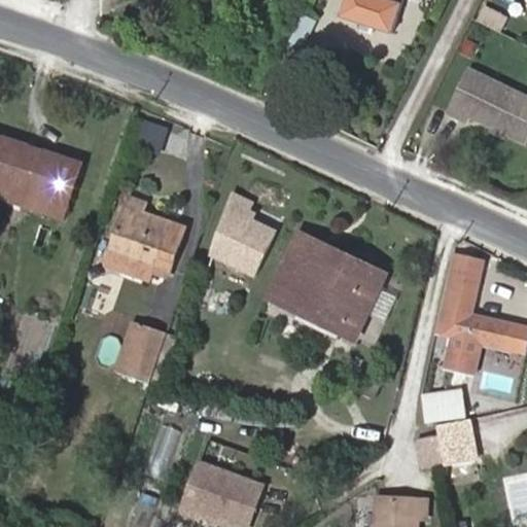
[(393,33),(403,0),(347,0),(342,15),(393,33)]
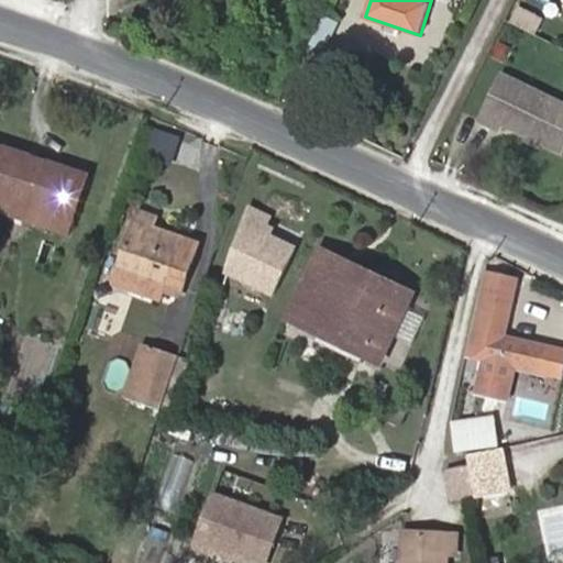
[(507,22),(534,35),(543,17),(516,3),(507,22)]
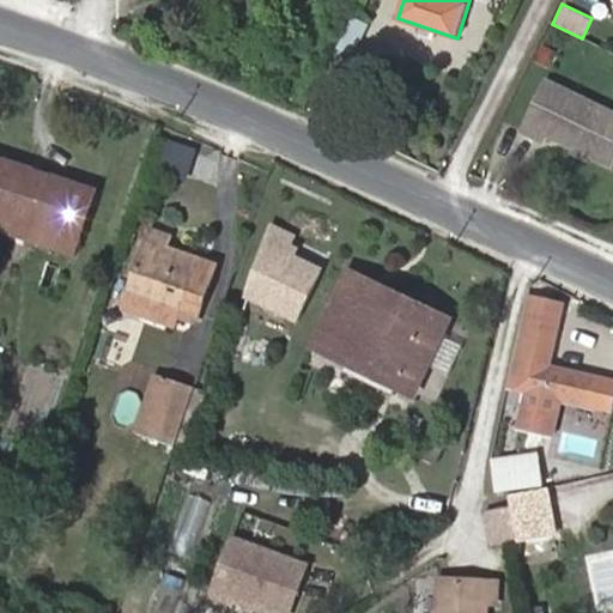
[(347,16),(337,48),(356,54),(366,22),(347,16)]
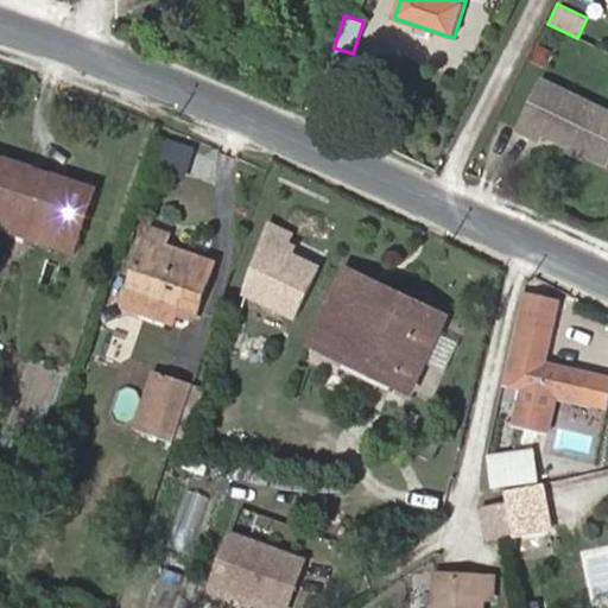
[(538,38),(536,43),(551,50),(553,45),(538,38)]
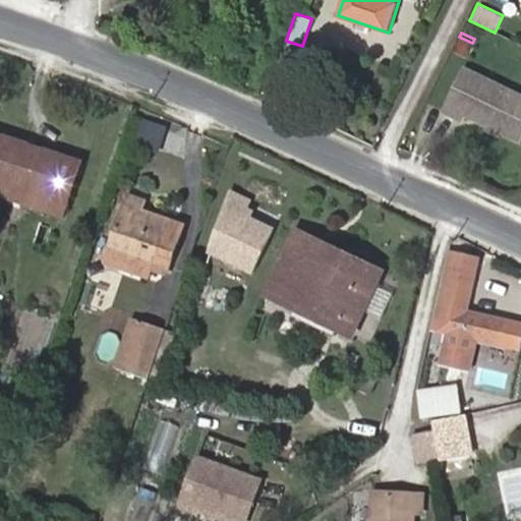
[(452,51),(465,57),(472,43),(459,37),(452,51)]
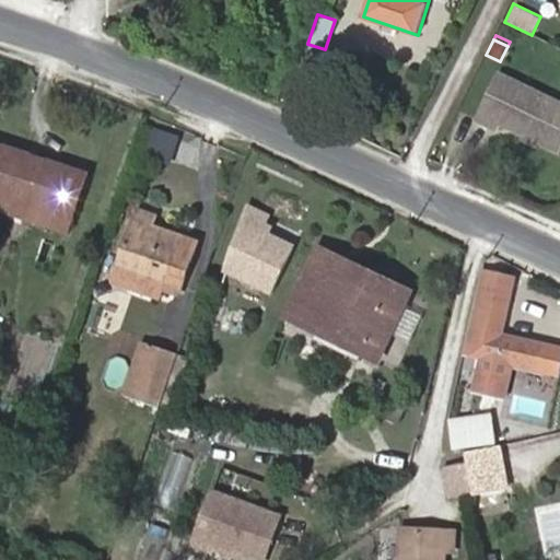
[(559,104),(500,74),(478,119),(496,127),(499,120),(526,135),(536,139),(558,150),(559,143),(559,104)]
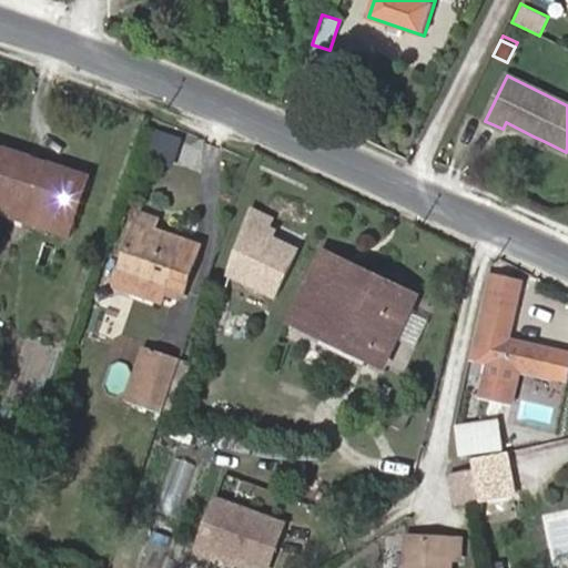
[(173,166),(183,139),(159,130),(149,156),(173,166)]
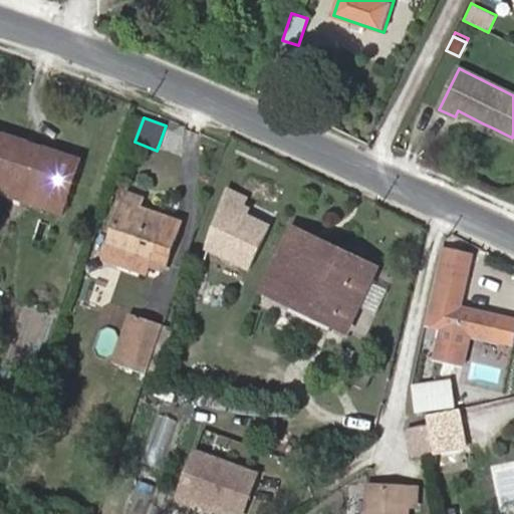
[(492,127),(483,123),(481,127),(491,132),(492,127)]
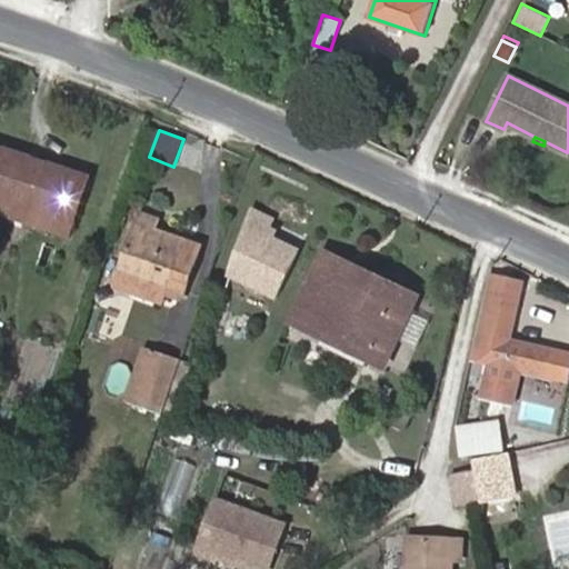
[(90,177),(0,145),(0,201),(73,226),(90,177)]
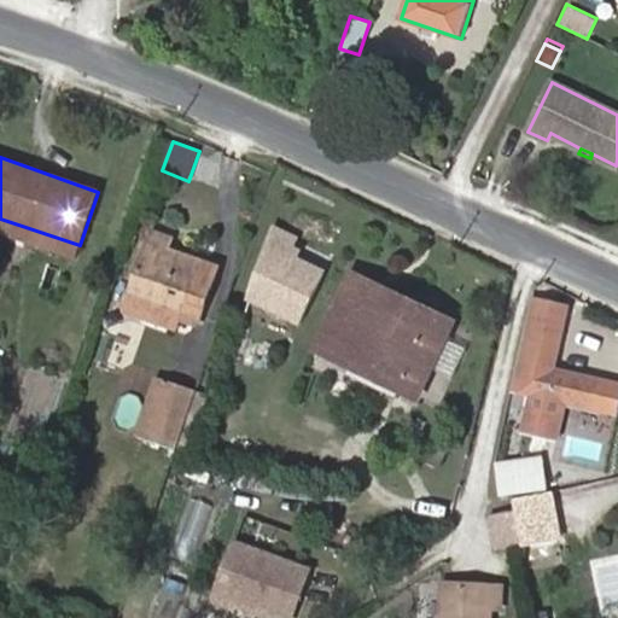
[(80,245),(0,219),(0,232),(75,258),(80,245)]
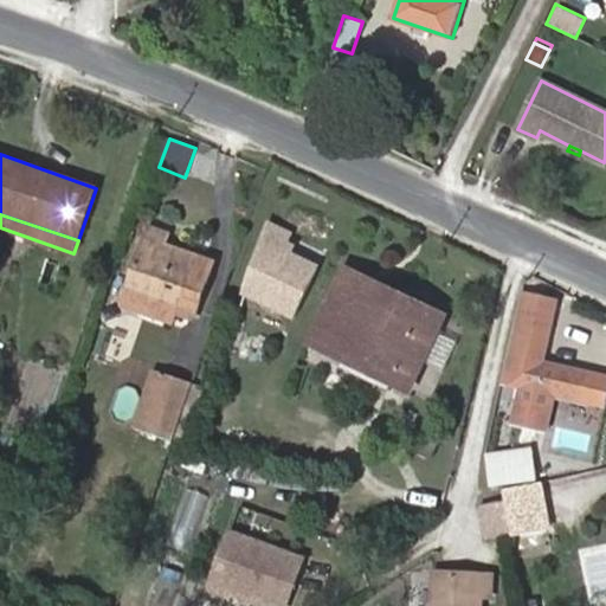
[(318,263),(288,249),(295,232),(268,219),(233,292),(292,320),(318,263)]
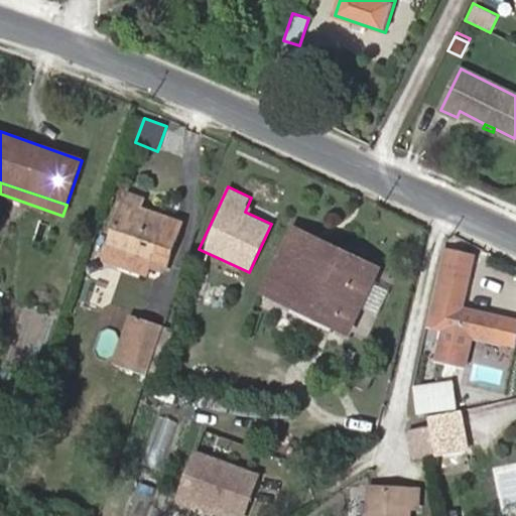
[(141,208),(145,199),(129,192),(111,243),(153,258),(167,263),(182,223),(141,208)]
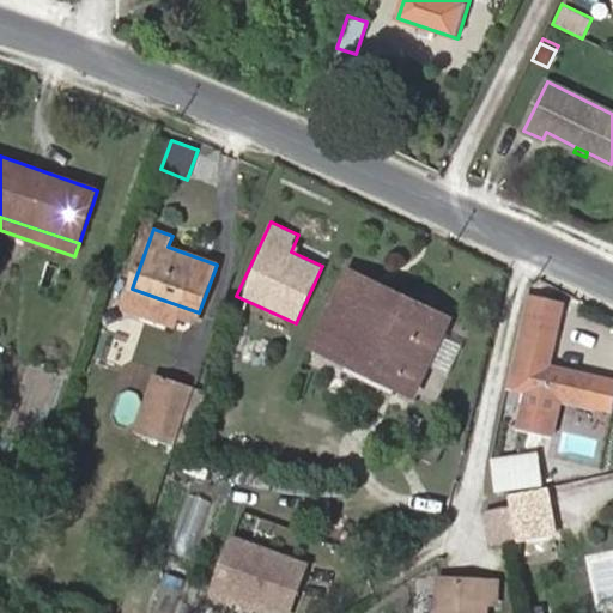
[(350,269),(344,284),(442,333),(449,319),(350,269)]
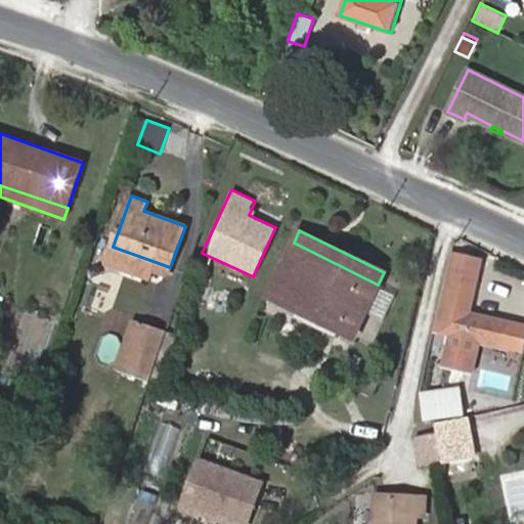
[(297,299),(340,320),(336,330),(352,338),(378,285),(294,243),(267,296),(293,308),(297,299)]
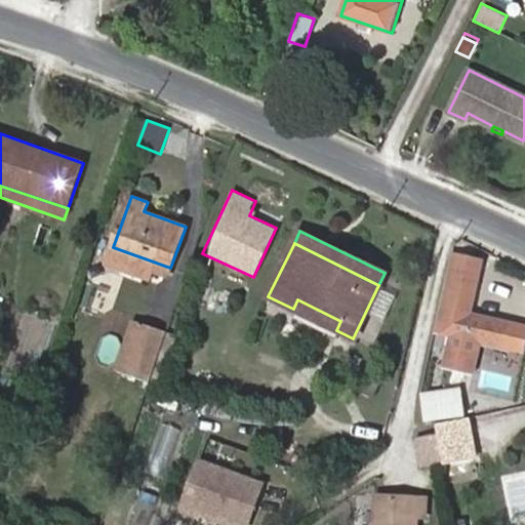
[(107,264),(150,279),(156,263),(113,247),(107,264)]
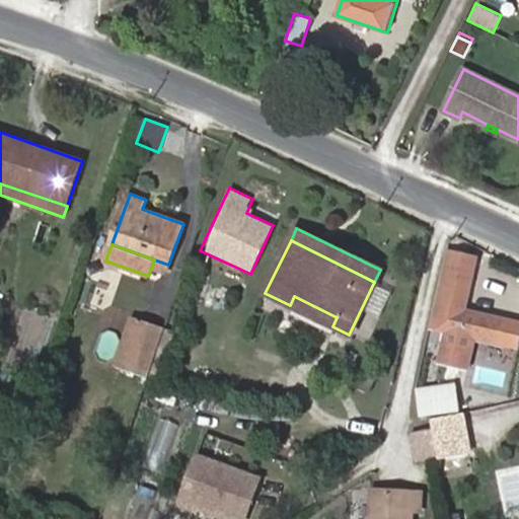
[(448,251),(432,327),(449,331),(441,362),(468,367),(475,338),(518,348),(518,345),(518,321),(465,310),(477,258),(448,251)]
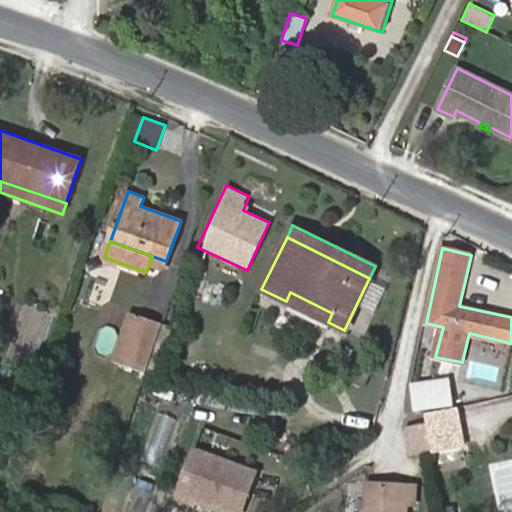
[(286,301),(328,322),(332,313),(290,292),(286,301)]
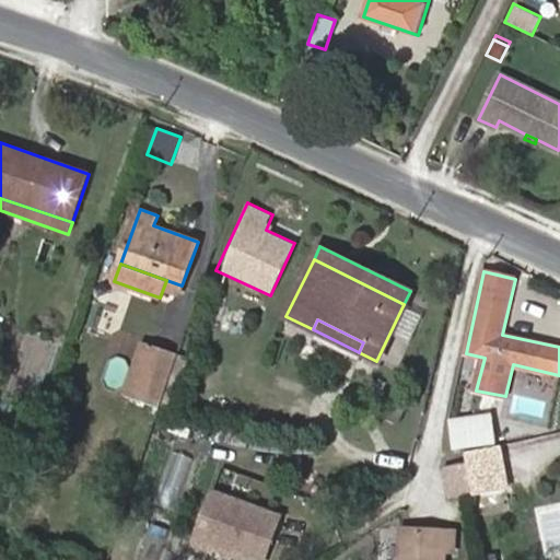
[(161,408),(179,354),(146,342),(127,396),(161,408)]
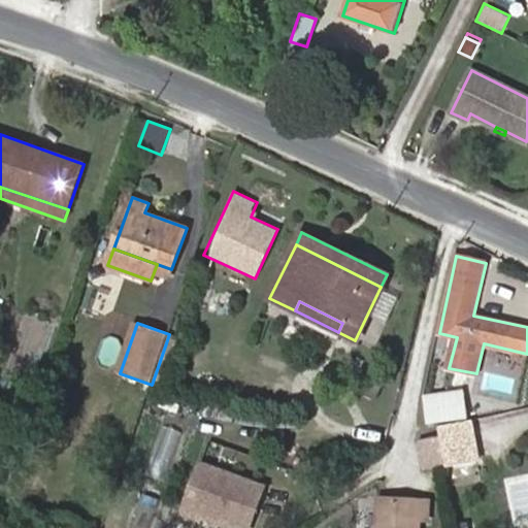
[(467,423),(461,398),(421,408),(427,432),(438,430),(467,423)]
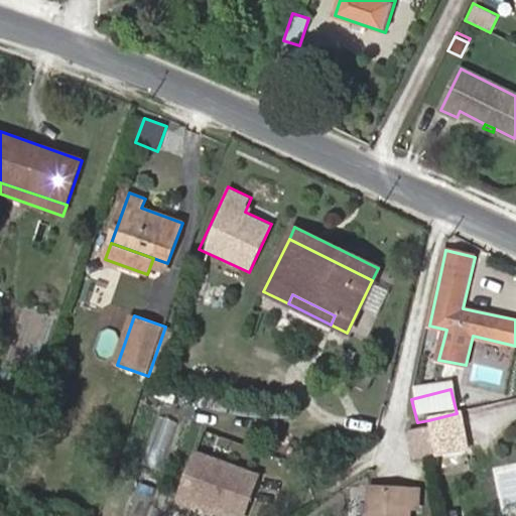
[(457,413),(428,420),(429,429),(434,458),(466,450),(457,413)]
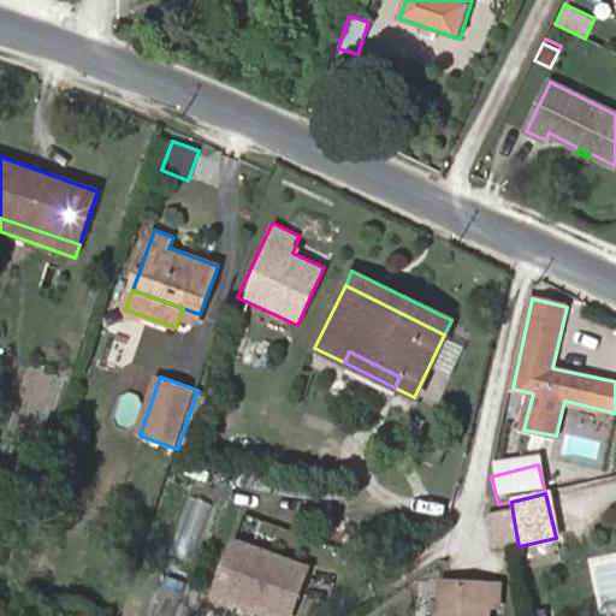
[(203,526),(213,505),(191,496),(182,516),(203,526)]
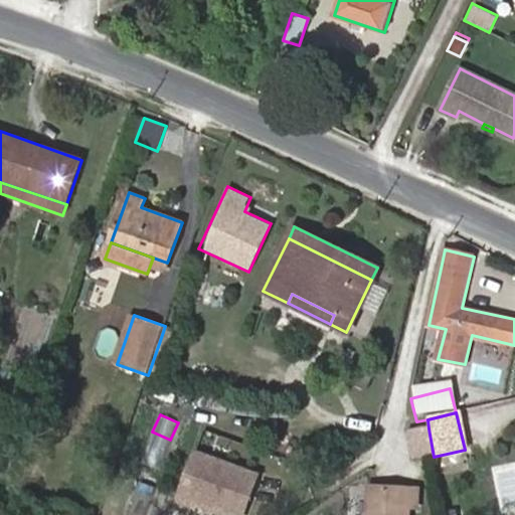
[(434,457),(428,428),(402,433),(407,462),(434,457)]
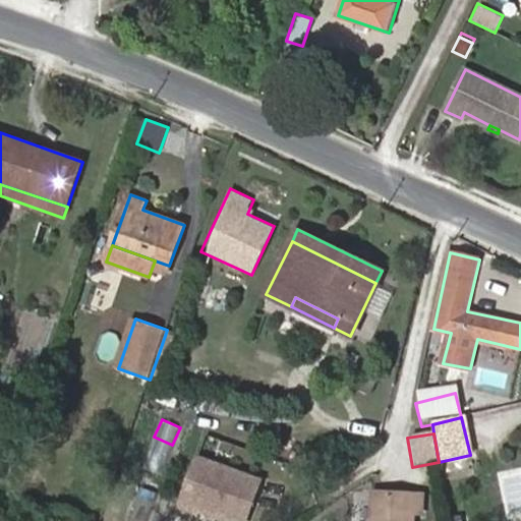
[(191,453),(173,505),(219,520),(245,520),(262,477),(191,453)]
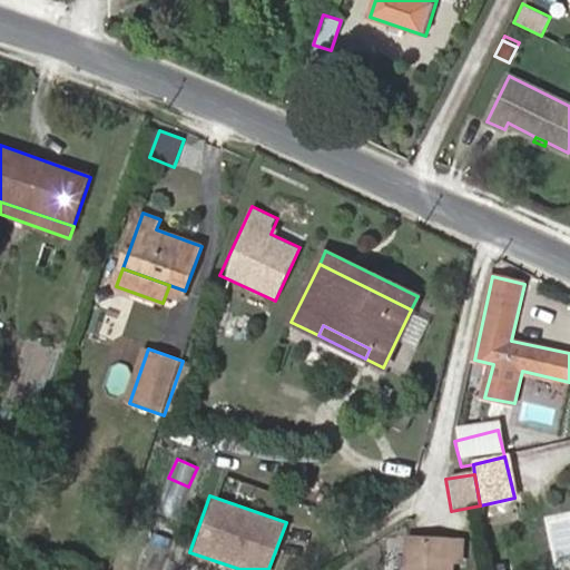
[(463,560),(463,542),(410,539),(409,569),(453,569),(454,560),(463,560)]
